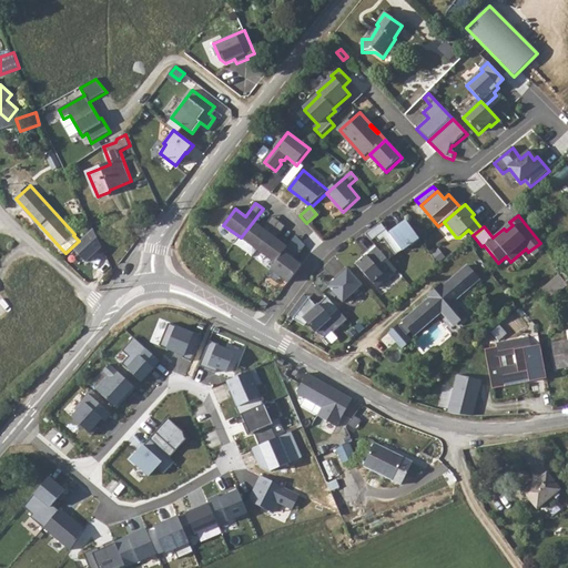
[(264,230),(253,222),(241,237),(259,251),(275,229),(270,223),(264,230)]
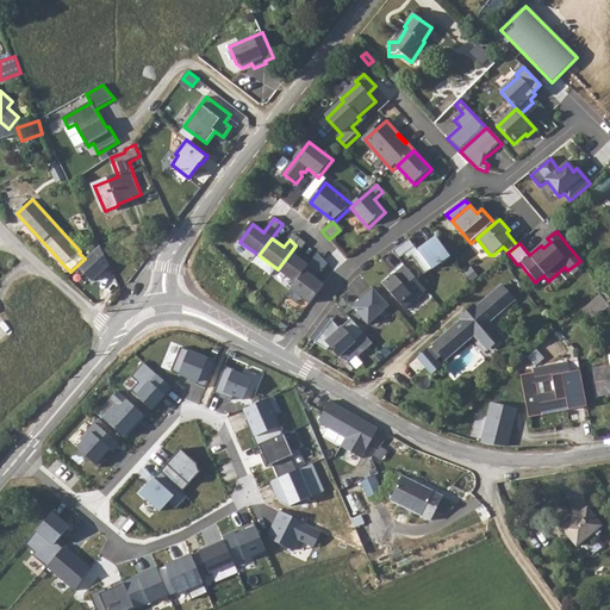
[(418,253),(410,240),(393,253),(400,260),(405,256),(408,261),(412,257),(425,275),(440,266),(443,266),(453,260),(437,238),(418,253)]
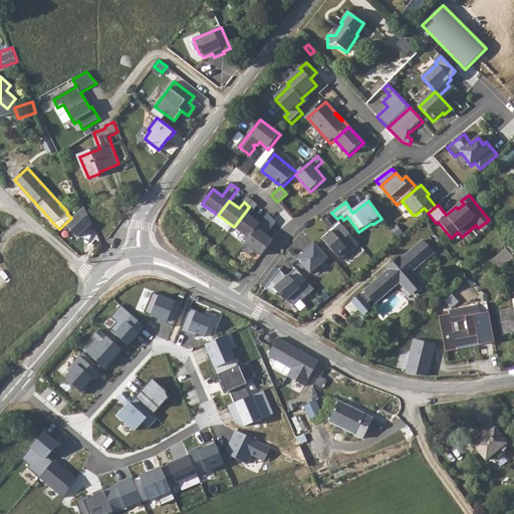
[(249,207),(234,227),(250,239),(258,229),(261,224),(251,217),(255,211),(249,207)]
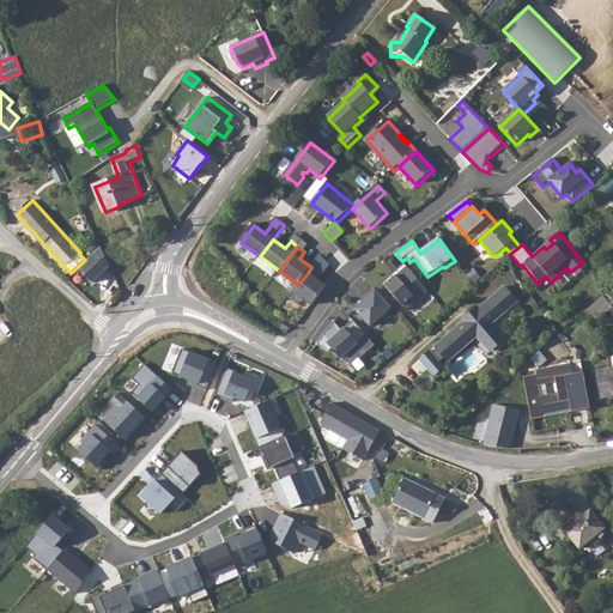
[(113,267),(103,248),(80,269),(95,284),(113,267)]
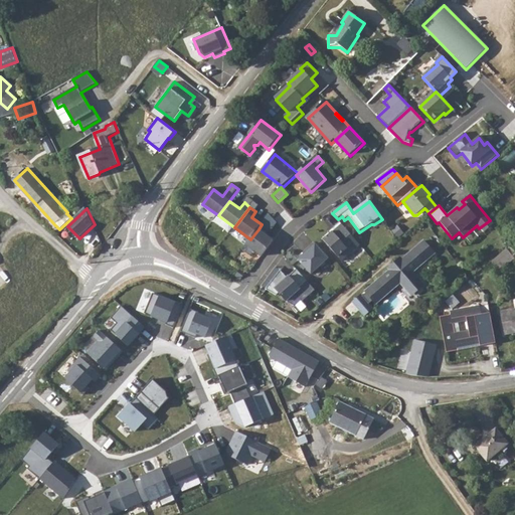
[(361,246),(340,222),(334,227),(335,229),(330,234),(324,240),(342,262),(361,246)]
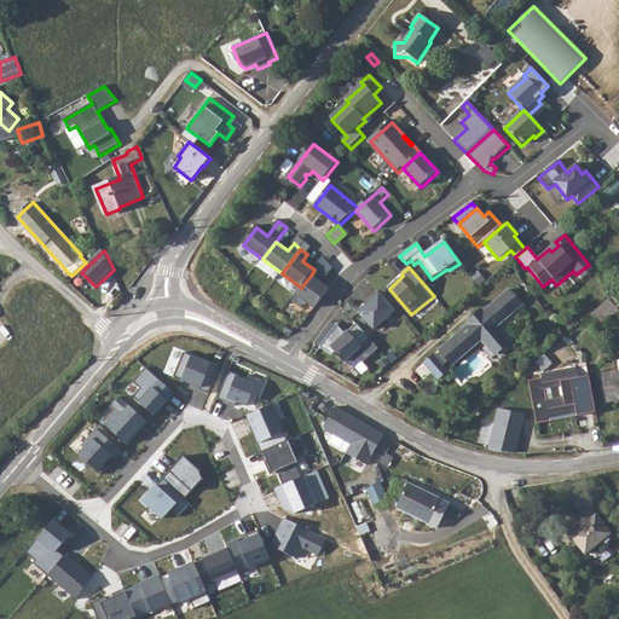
[(301,288),(296,295),(316,310),(330,290),(311,276),(301,288)]
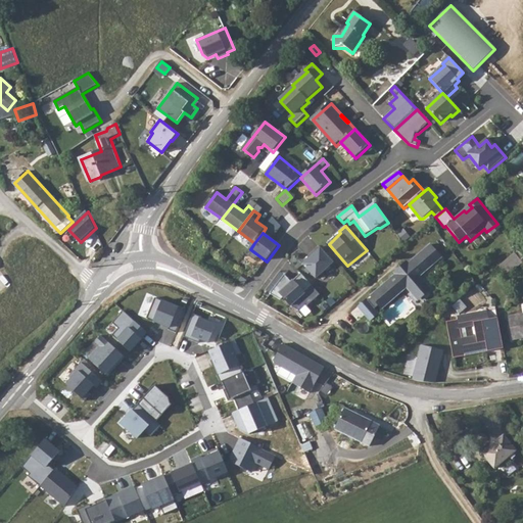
[(379,313),(375,307),(380,302),(383,306),(407,288),(418,301),(429,293),(417,280),(439,260),(429,247),(407,267),(405,264),(394,272),(396,274),(368,299),(366,298),(357,305),(369,321),(379,313)]
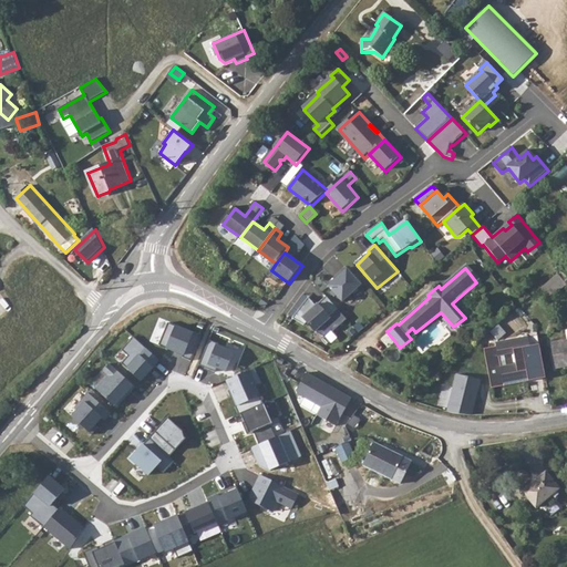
[(329,287),(343,303),(363,286),(349,269),(341,276),(329,287)]
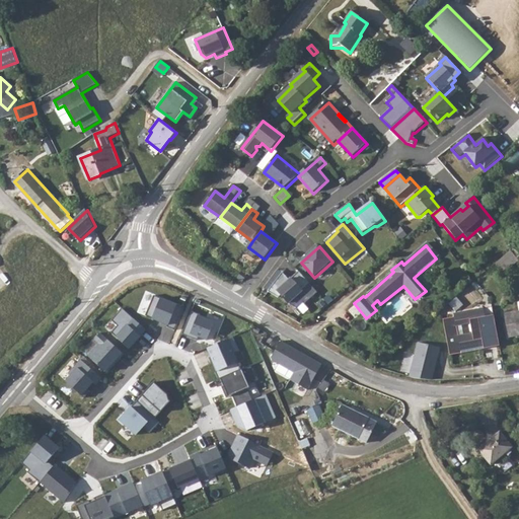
[(509,251),(494,265),(503,275),(517,262),(509,251)]
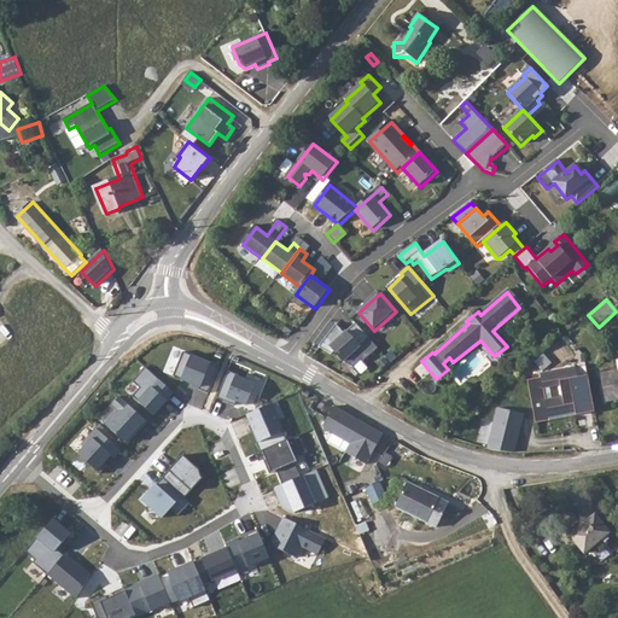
[(378,349),(356,325),(345,333),(337,326),(321,347),(334,354),(337,351),(348,362),(355,366),(362,361),(365,363),(378,349)]
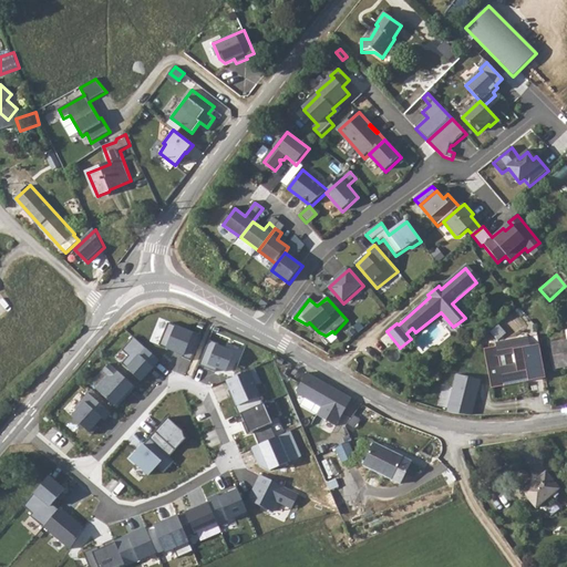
[(198,337),(167,325),(160,347),(189,358),(198,337)]
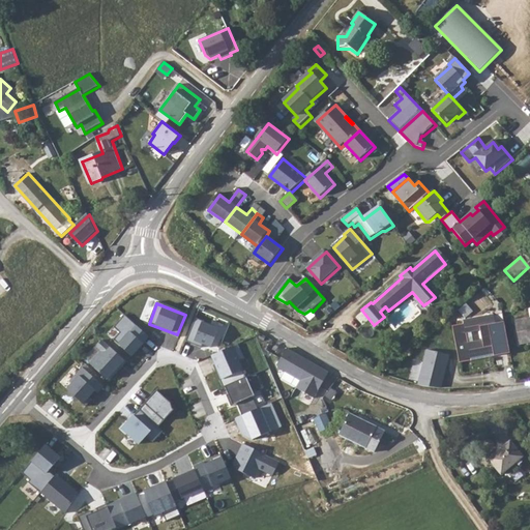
[(462,318),(450,320),(459,364),(471,362),(470,359),(493,355),(493,357),(509,354),(500,307),(462,315),(462,318)]
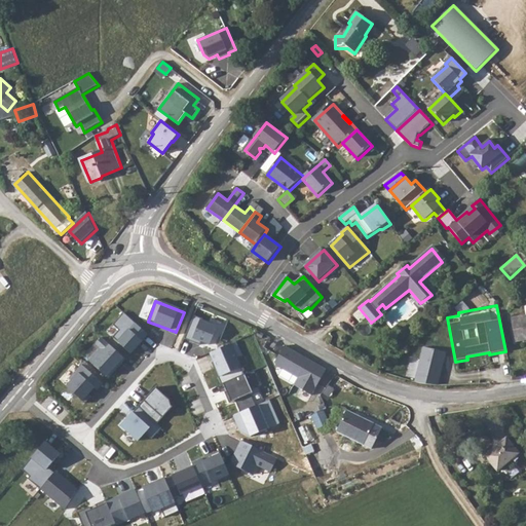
[(122,313),(112,325),(119,332),(112,340),(128,353),(146,335),(122,313)]
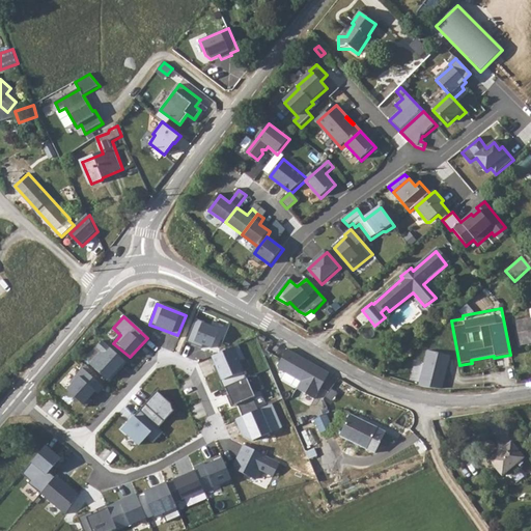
[(530,318),(514,323),(519,346),(530,343),(530,318)]
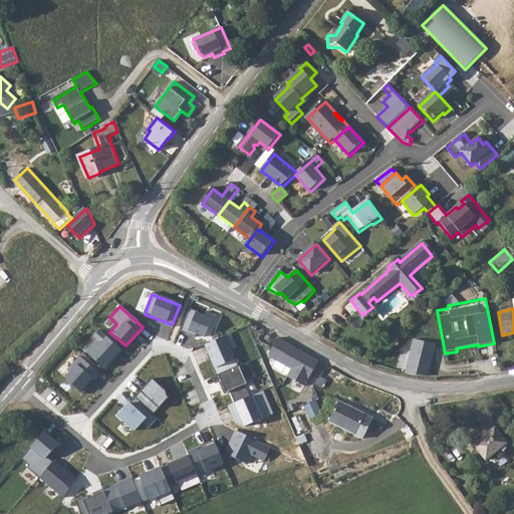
[(207,317),(187,310),(181,329),(201,337),(207,317)]
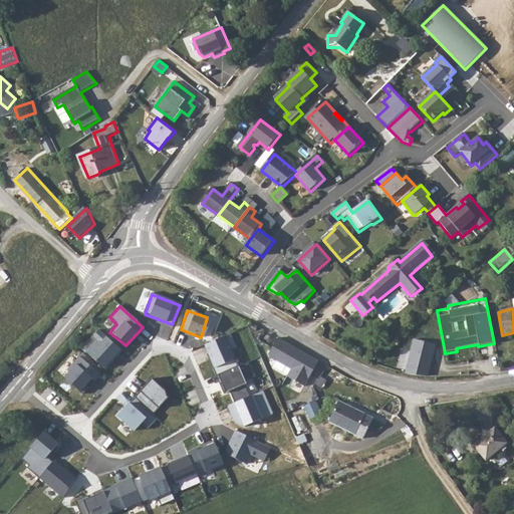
[(228,333),(202,344),(215,374),(236,365),(229,349),(234,347),(228,333)]
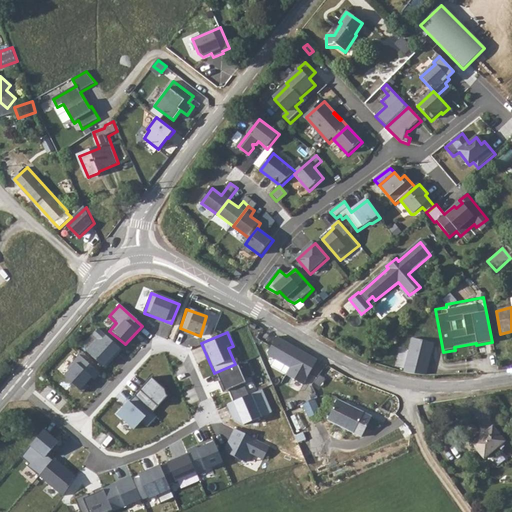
[(101,334),(85,352),(101,366),(117,348),(101,334)]
